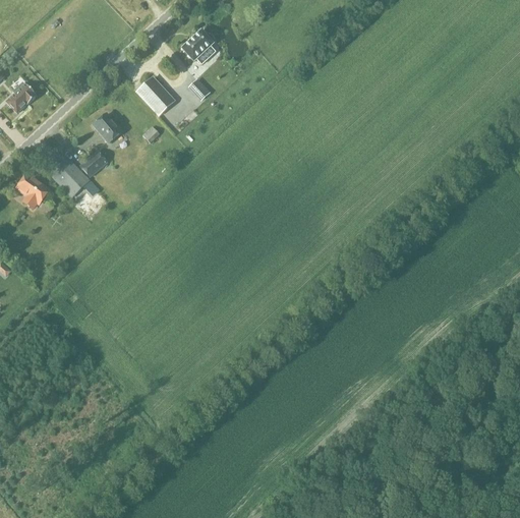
[(213,42),(200,30),(181,47),(193,60),(195,57),(200,63),(215,51),(209,45),(213,42)]
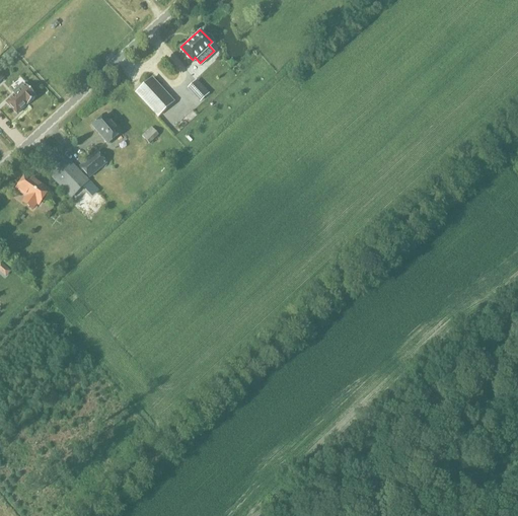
[(157,115),(172,100),(151,77),(136,90),(157,115)]
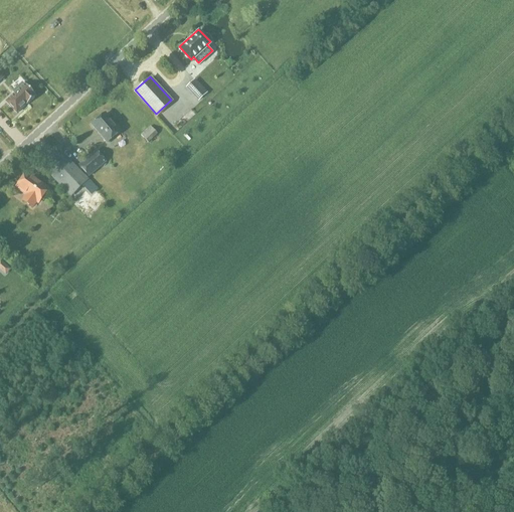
[(10,96),(6,100),(11,106),(16,111),(21,107),(25,102),(26,103),(30,99),(34,96),(33,95),(34,94),(33,93),(34,92),(31,89),(29,86),(28,87),(26,84),(24,82),(23,82),(21,80),(17,84),(13,89),(14,90),(15,91),(10,96)]
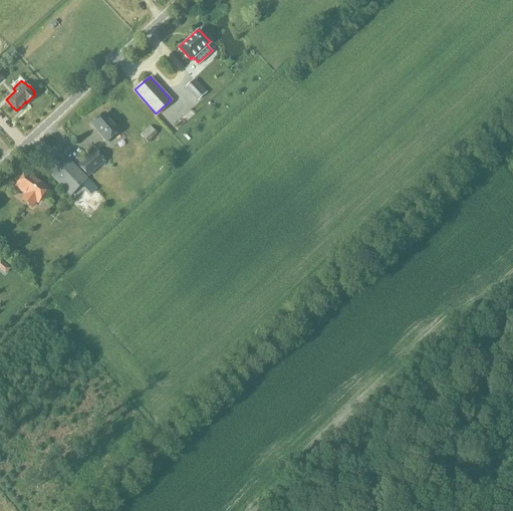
[(197,98),(204,91),(193,80),(186,86),(197,98)]
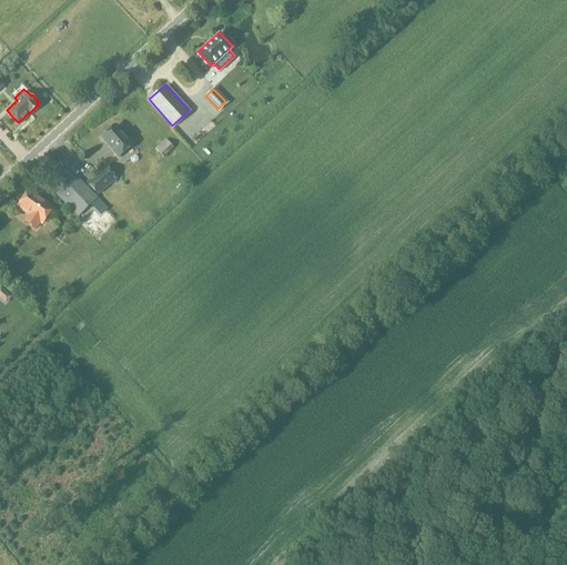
[(101,135),(118,155),(133,143),(115,122),(101,135)]
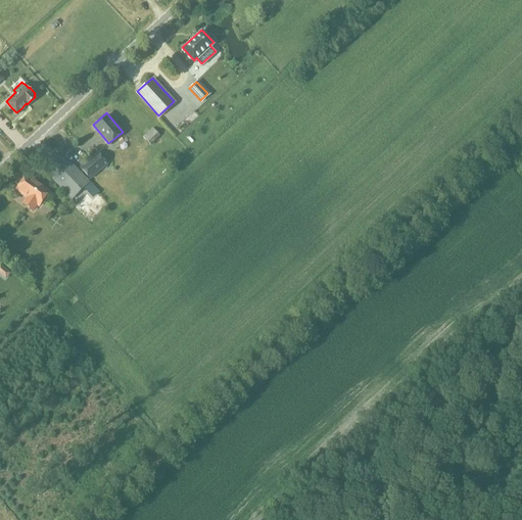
[(152,126),(143,135),(150,143),(159,134),(152,126)]
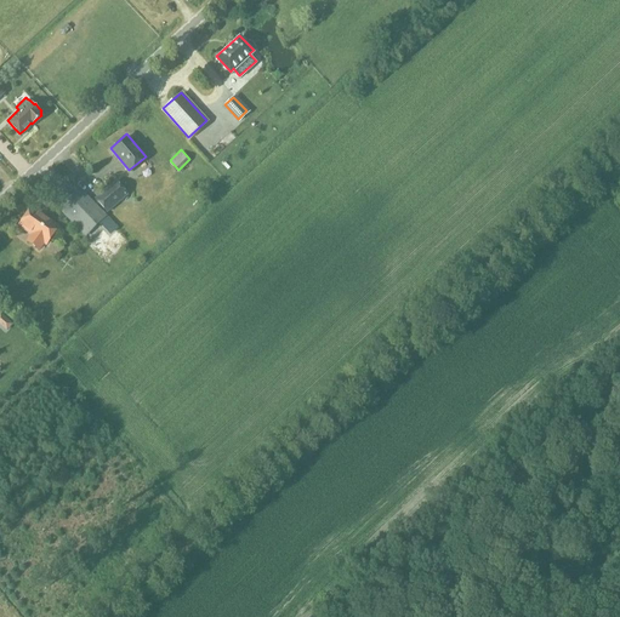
[(115,180),(95,196),(107,210),(128,193),(115,180)]
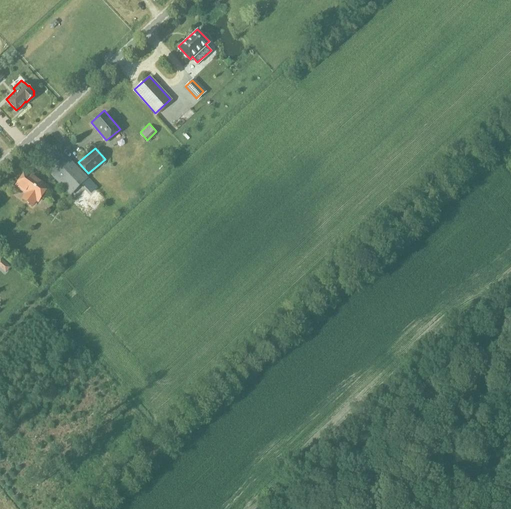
[(66,159),(54,171),(73,190),(87,177),(68,157),(66,159)]
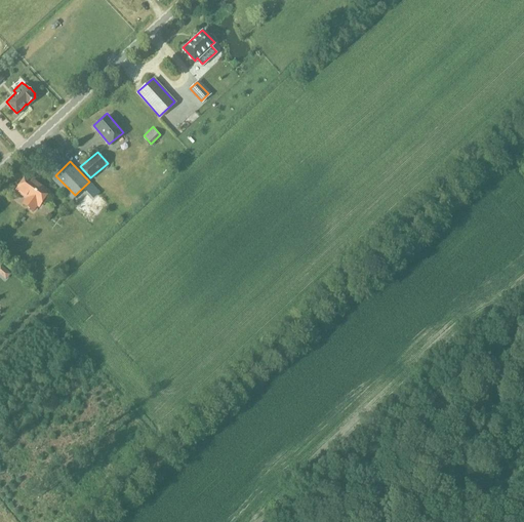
[(27,174),(16,190),(26,196),(22,202),(33,209),(37,204),(39,205),(49,191),(27,174)]
